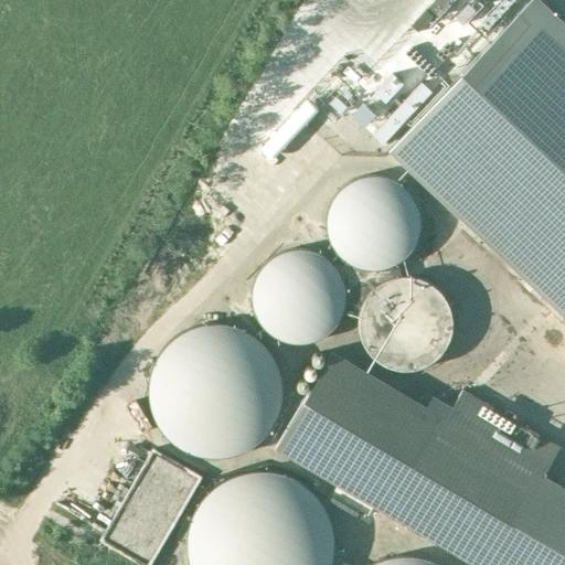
[(564,317),(564,25),(537,0),(531,0),(388,151),(564,317)]
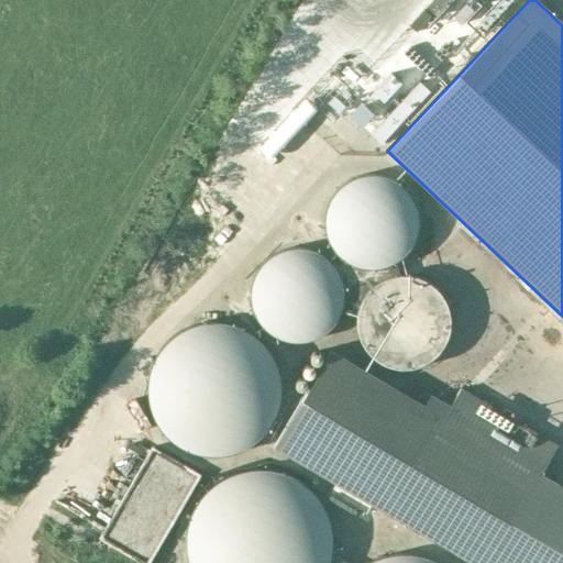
[(417,235),(419,222),(417,208),(410,194),(398,183),(382,175),(366,175),(352,178),(341,186),(331,198),(324,213),(324,230),(331,245),(340,257),(352,265),(365,268),(382,268),(398,262),(410,250),(417,235)]
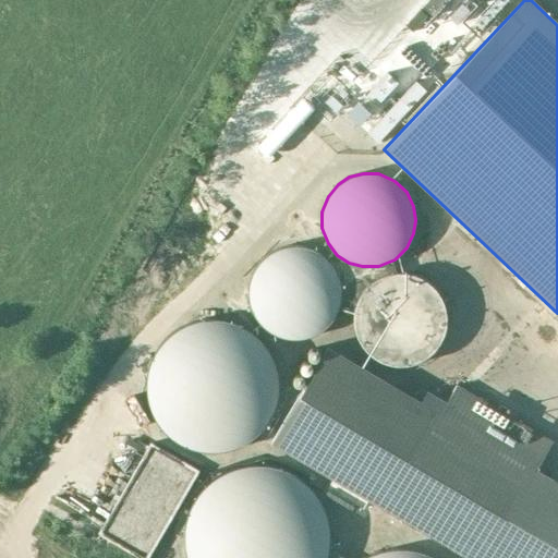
[(340,306),(342,293),(340,279),(334,265),(322,254),(306,246),(290,246),(276,250),(265,257),(255,268),(250,284),(250,301),(255,316),(265,328),(276,336),(290,339),(306,338),(322,331),(334,320),(340,306)]
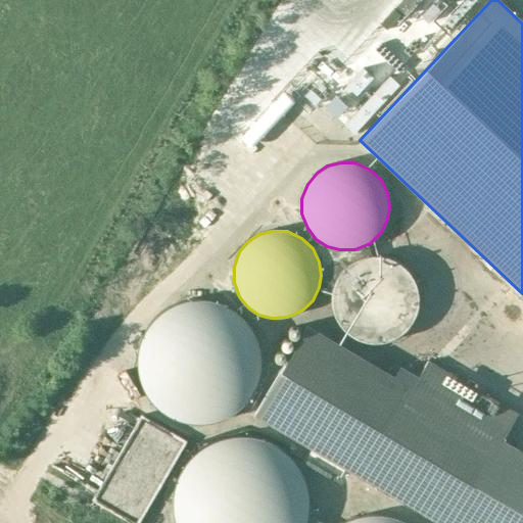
[(417,313),(419,299),(417,287),(411,274),(399,264),(385,256),(370,256),(358,259),(346,267),(338,277),(332,291),(332,307),(337,322),(346,332),(357,339),(370,343),(385,342),(399,336),(411,325),(417,313)]
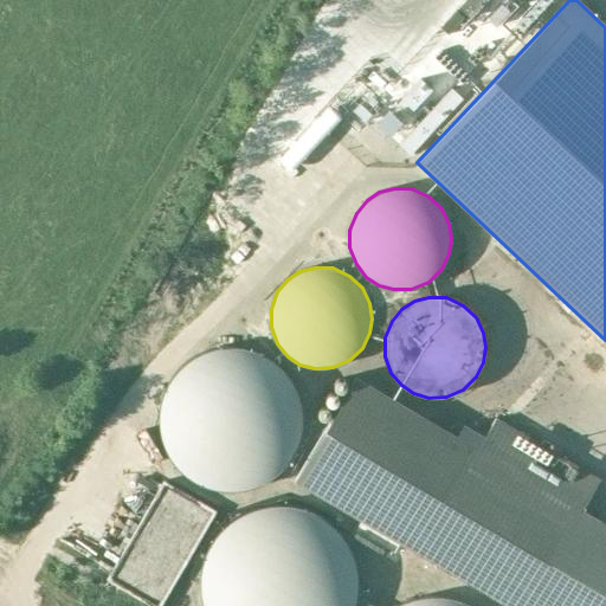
[(300,439),(303,419),(300,398),(290,376),(271,359),(247,349),(223,348),(201,354),(185,365),(171,382),(161,406),(161,432),(169,455),(185,472),(201,484),(223,490),(247,489),(271,478),(289,461),(300,439)]
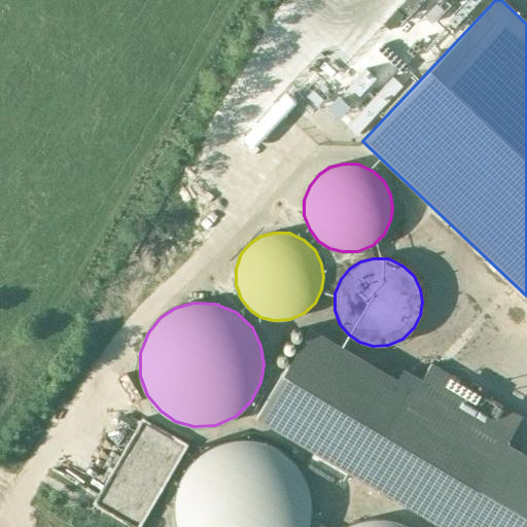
[(435,361),(417,391),(312,327),(258,415),(442,526),(526,526),(526,453),(508,442),(525,416),(435,361)]
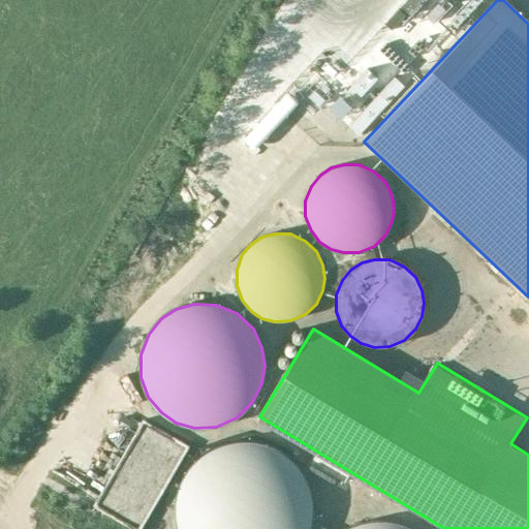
[(313,510),(313,504),(312,498),(311,492),(309,487),(307,480),(304,475),(301,470),(298,465),(293,461),(288,457),(284,453),(279,449),(273,446),(268,444),(261,442),(255,441),(250,440),(244,440),(238,440),(231,441),(225,442),(219,444),(214,446),(209,449),(204,453),(198,457),(194,461),(190,465),(186,470),(183,475),(180,480),(178,487),(176,492),(175,498),(174,504),(174,510),(174,517),(175,523),(176,528),(310,528),(311,528),(312,523),(313,522),(313,517),(313,510)]
